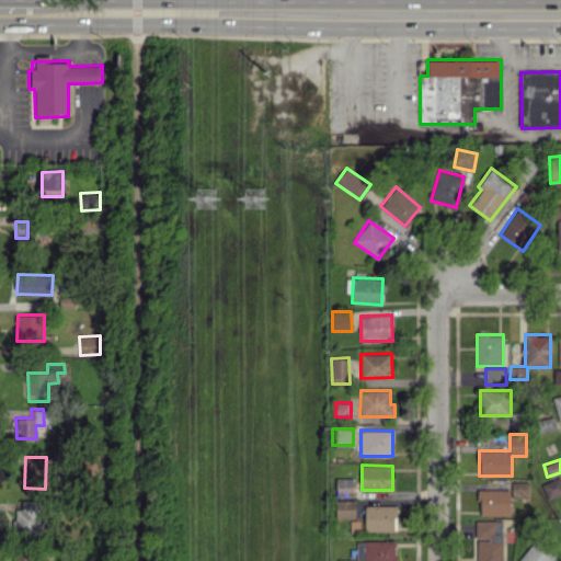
[(336,493),(354,492),(353,477),(335,478),(336,493)]
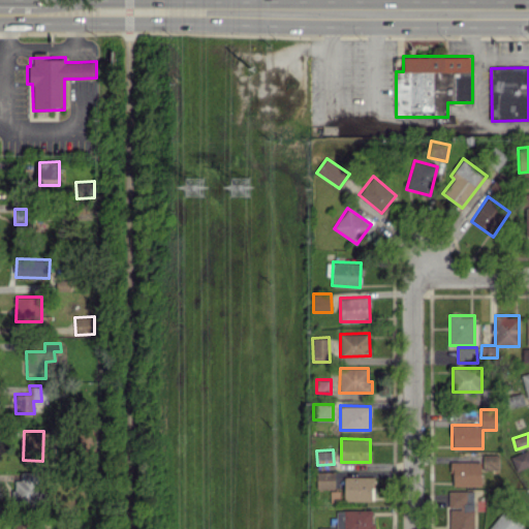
[(517,470),(528,465),(528,455),(527,449),(510,456),(517,470)]
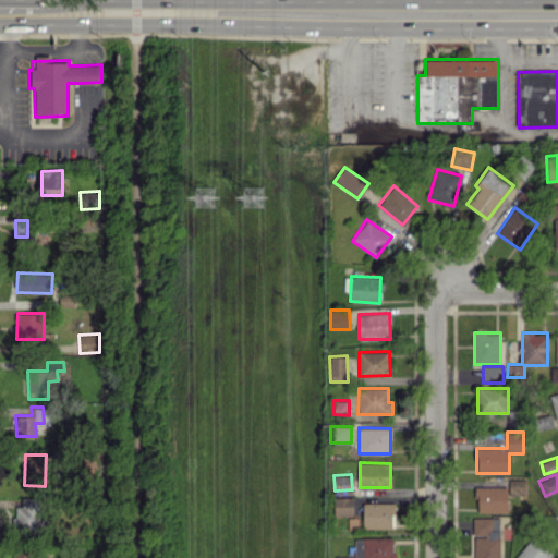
[(509,494),(524,494),(525,480),(509,478),(509,494)]
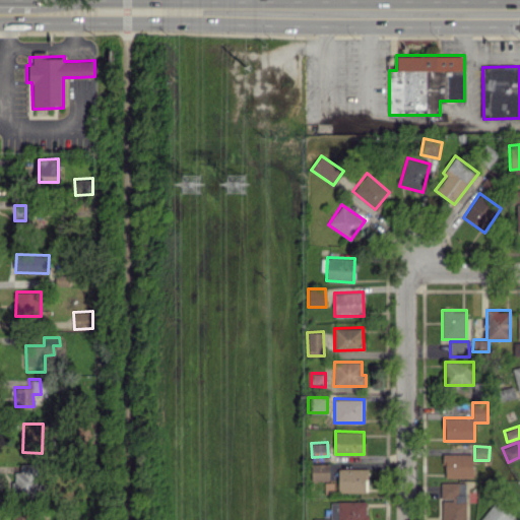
[(444,476),(473,477),(474,453),(444,453),(444,476)]
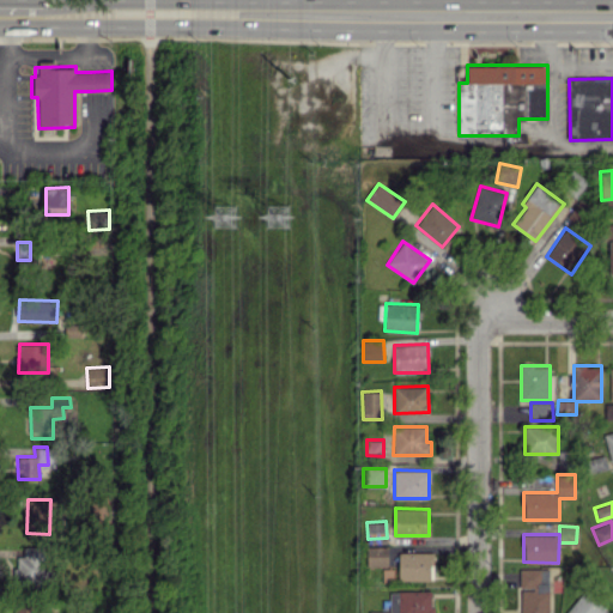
[(388,565),(388,547),(366,548),(366,566),(388,565)]
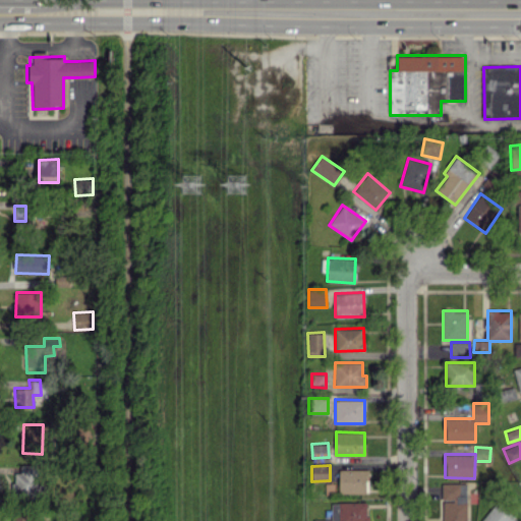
[(367,469),(339,469),(338,493),(367,493),(367,469)]
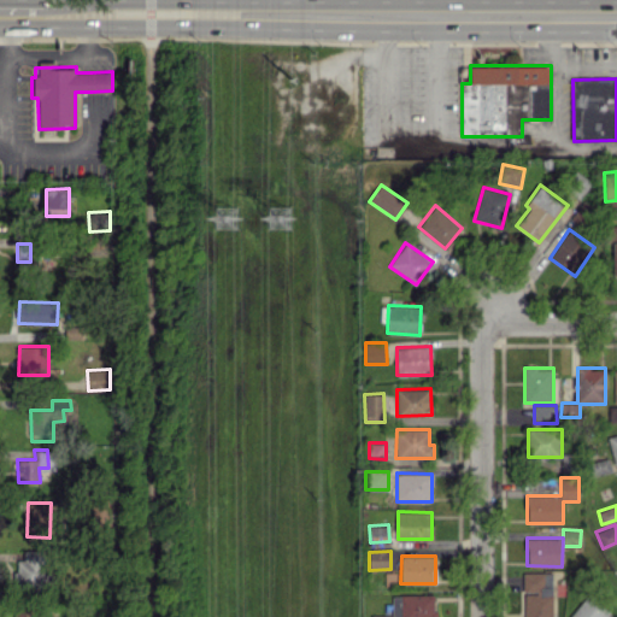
[(524,616),(553,616),(552,571),(522,573),(523,592),(524,592),(524,616)]
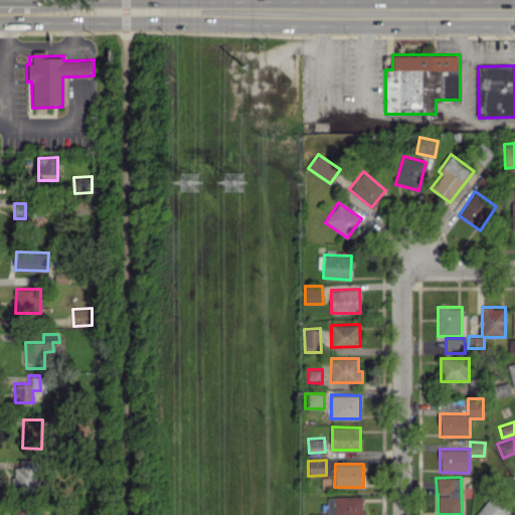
[(328,513),(310,513),(309,514),(363,514),(364,496),(328,496),(328,513)]
